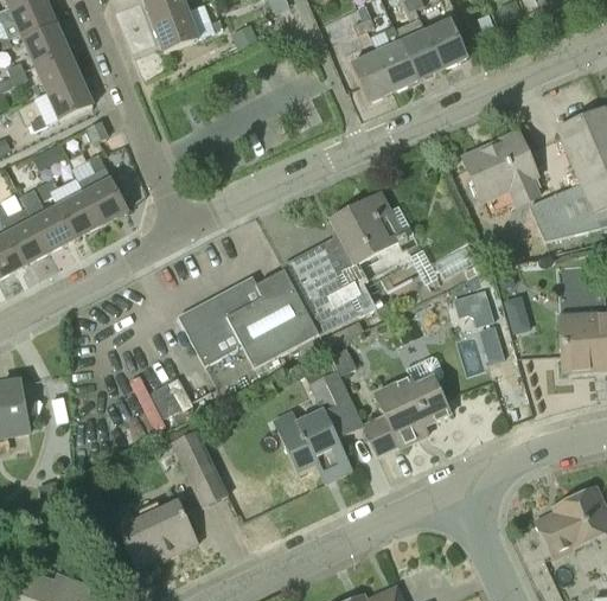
[(2,24),(13,20),(21,39),(55,24),(44,0),(25,0),(8,7),(0,11),(0,20),(2,24)]
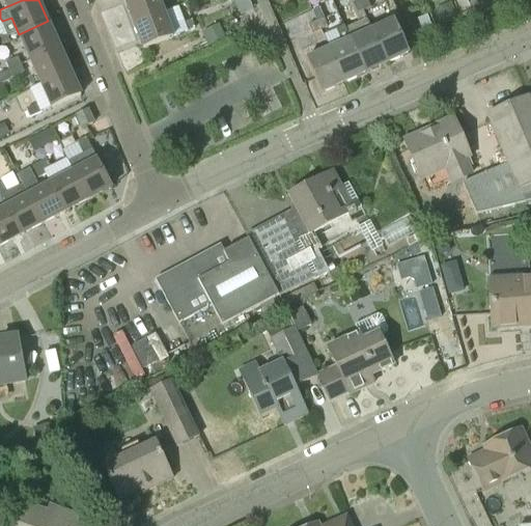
[(126,0),(133,19),(163,7),(160,0),(126,0)]
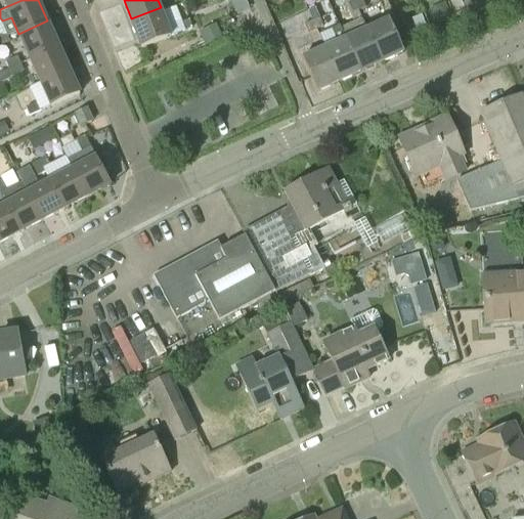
[(440,0),(429,5),(433,15),(448,9),(445,0),(440,0)]
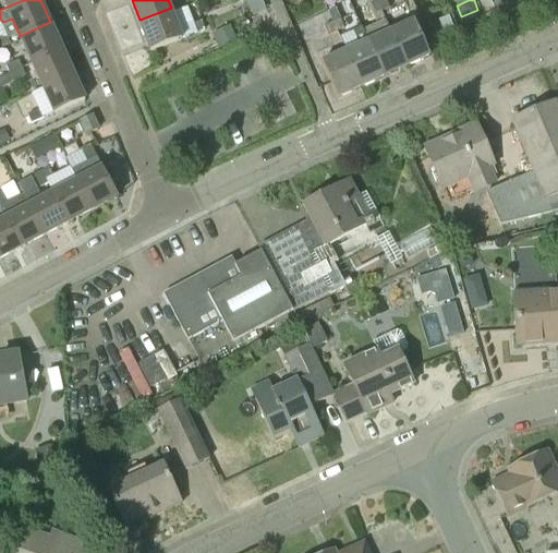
[(340,14),(335,4),(328,8),(332,17),(340,14)]
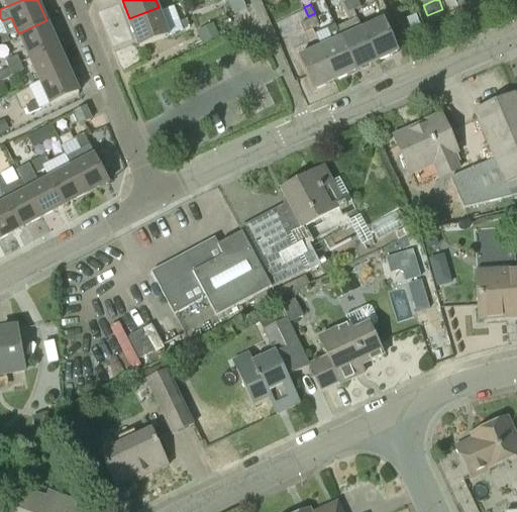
[(138,43),(168,32),(163,19),(159,7),(129,18),(138,43)]
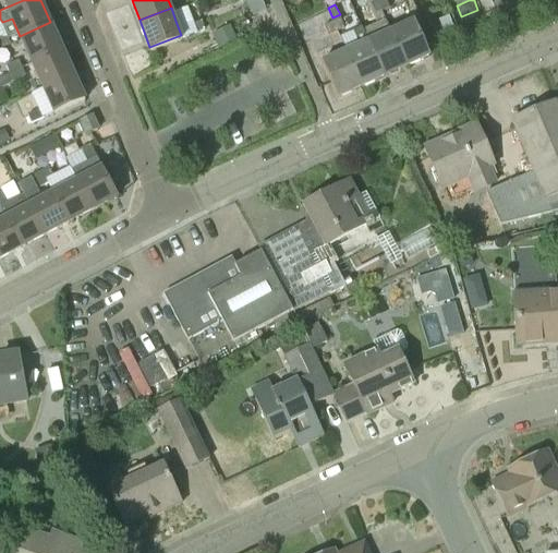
[(438,17),(443,28),(453,24),(448,12),(438,17)]
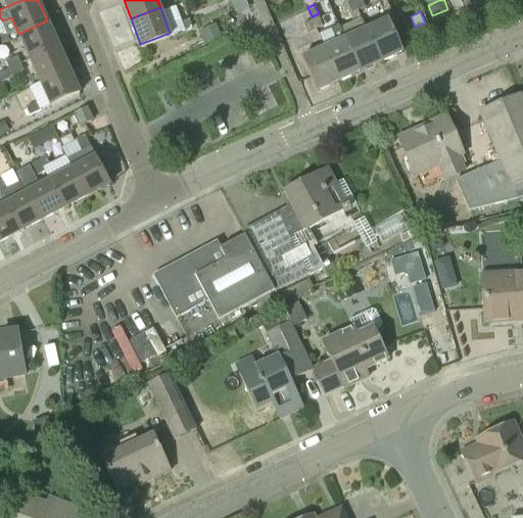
[(322,20),(319,13),(312,16),(311,17),(315,25),(322,20)]
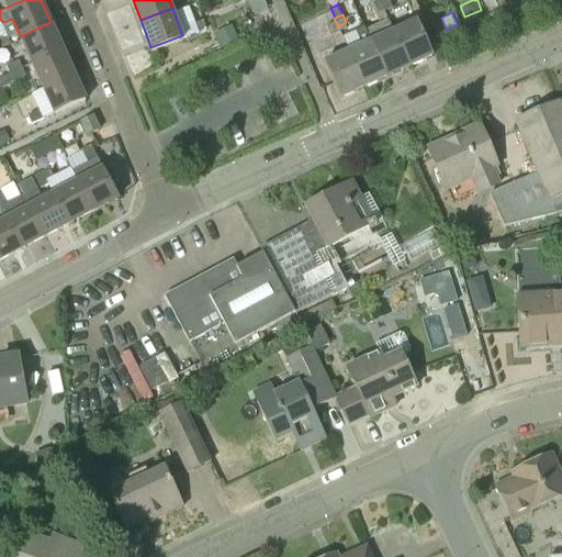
[(409,64),(392,26),(388,15),(366,25),(364,23),(363,23),(386,74),(409,64)]
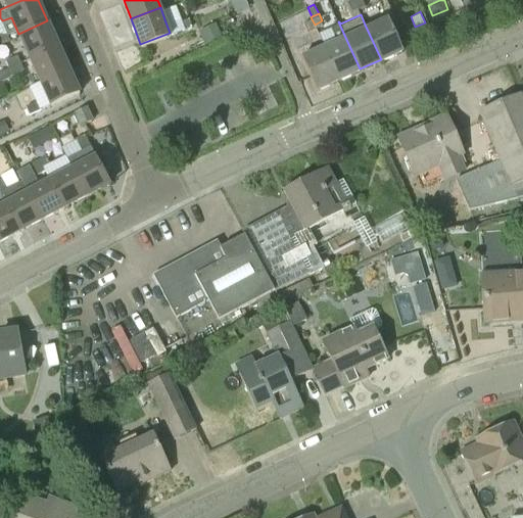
[(365,25),(381,59),(402,49),(387,14),(365,25)]
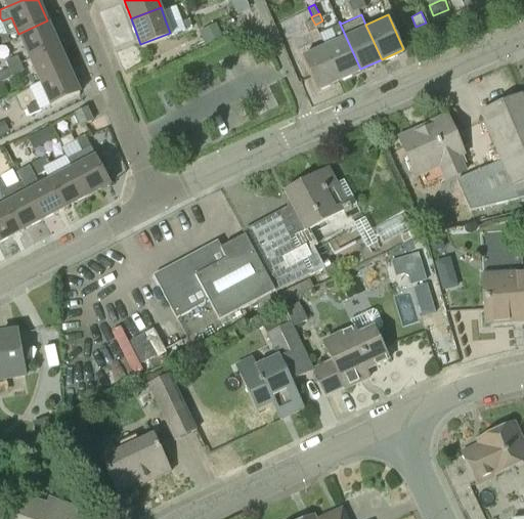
[(192,25),(188,15),(177,19),(180,29),(192,25)]
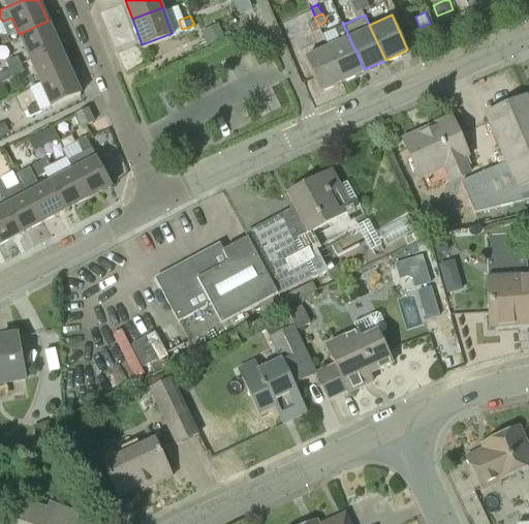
[(308,21),(311,28),(318,25),(314,18),(308,21)]
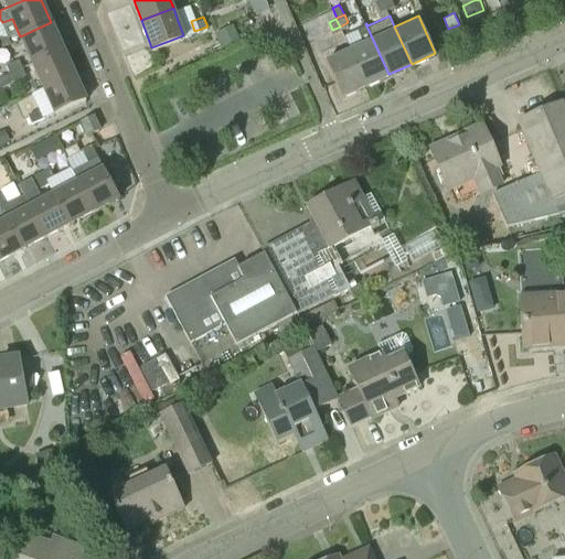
[(232,21),(214,30),(223,46),(240,39),(232,21)]
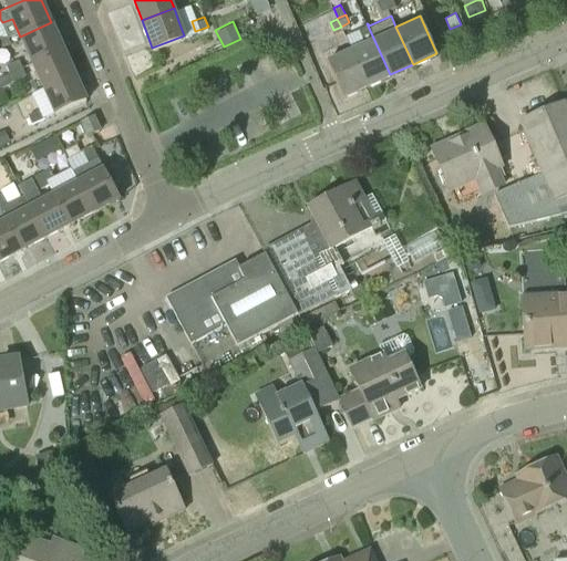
[(31,61),(62,48),(51,22),(20,37),(31,61)]
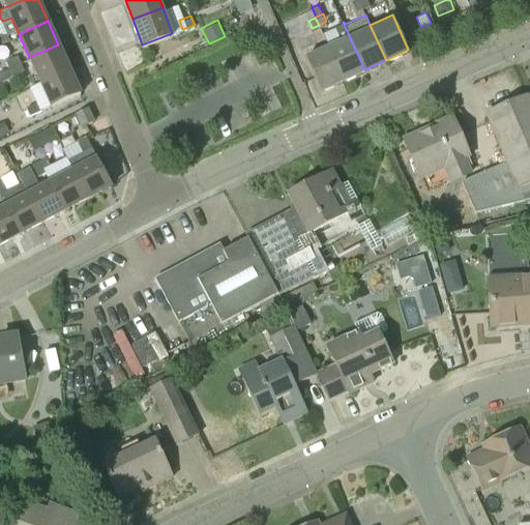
[(343,79),(364,69),(343,22),(334,26),(340,38),(327,44),(343,79)]
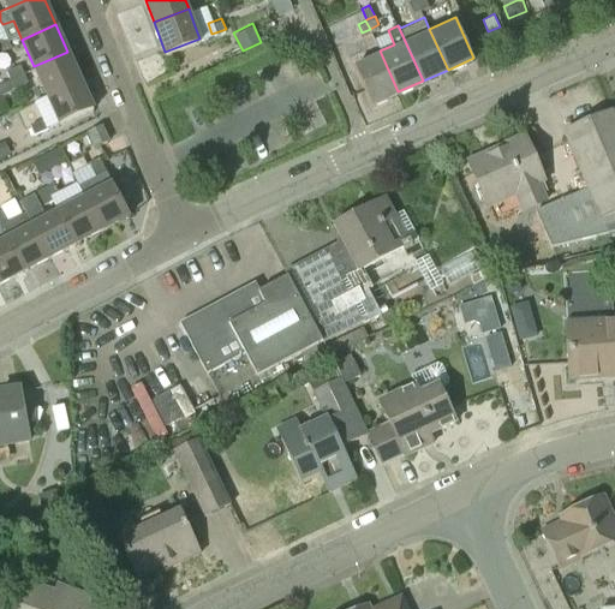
[(9,39),(7,36),(0,36),(0,43),(1,47),(10,42),(9,39)]
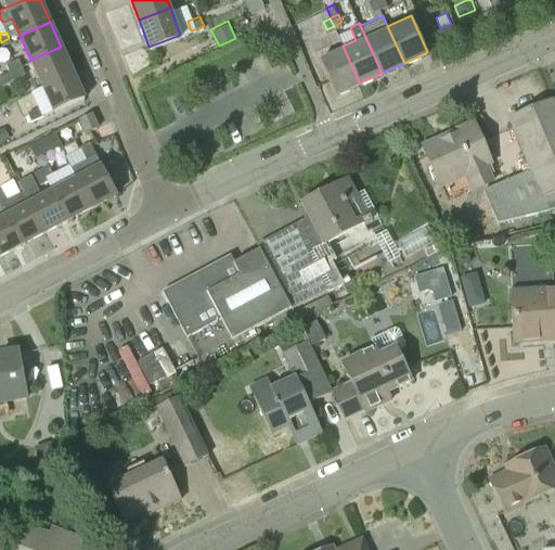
[(335,92),(359,82),(343,46),(319,56),(335,92)]
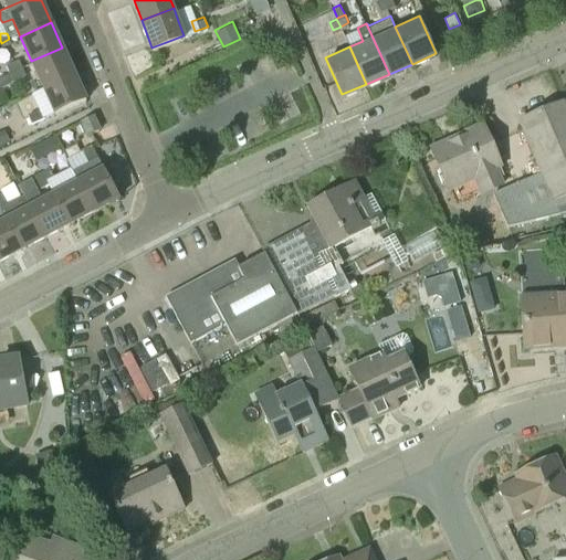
[(42,85),(73,71),(62,48),(31,61),(42,85)]
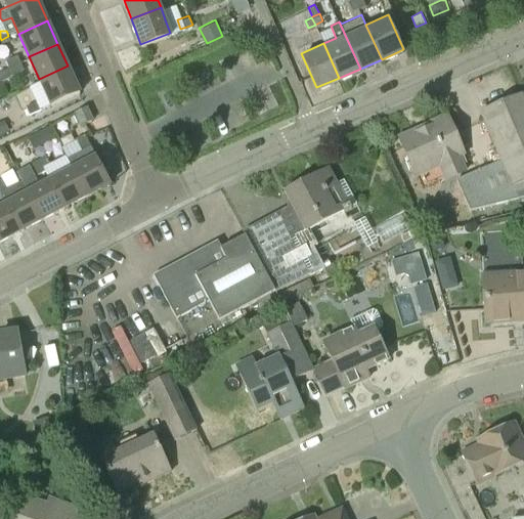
[(9,66),(20,60),(17,52),(5,57),(9,66)]
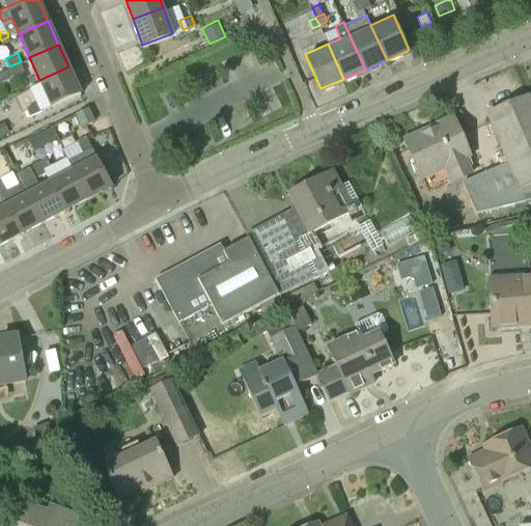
[(12,74),(25,68),(21,61),(9,66),(12,74)]
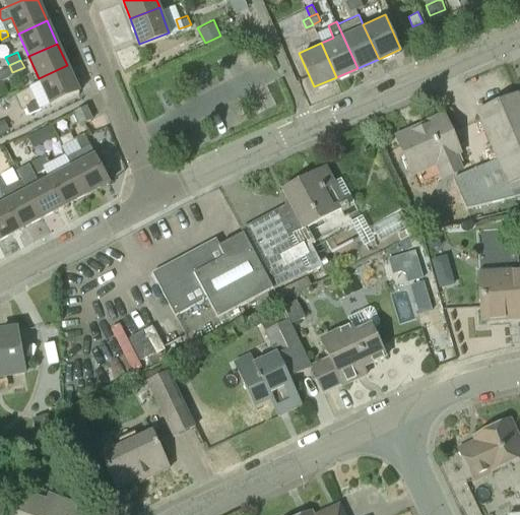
[(67,65),(39,78),(49,102),(50,103),(78,90),(67,65)]
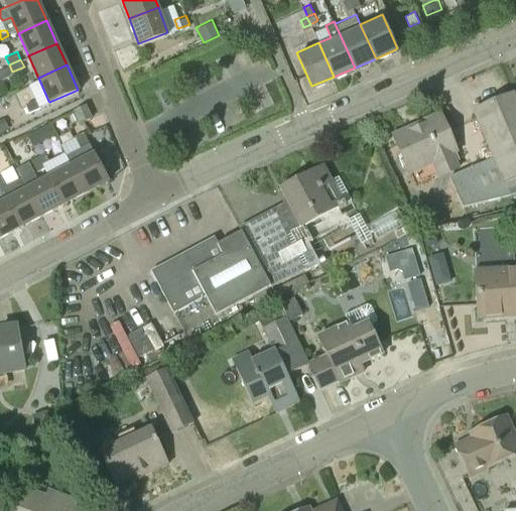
[(515,93),(514,89),(474,106),(494,154),(449,173),(463,203),(515,189),(515,93)]
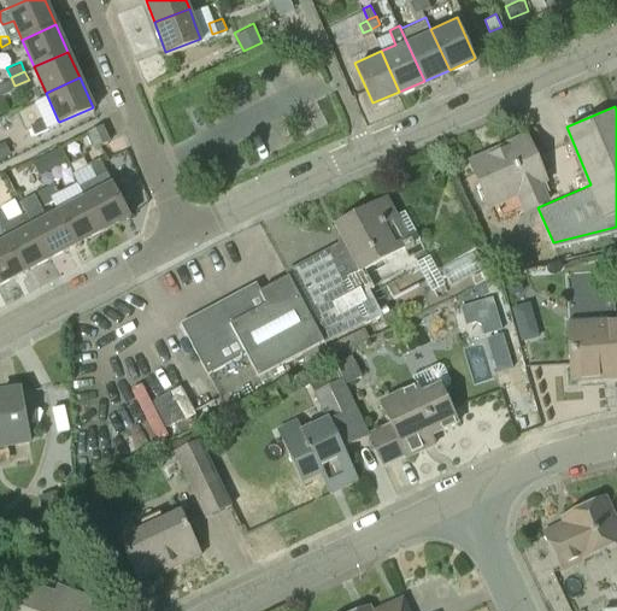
[(34,131),(48,125),(43,117),(30,123),(34,131)]
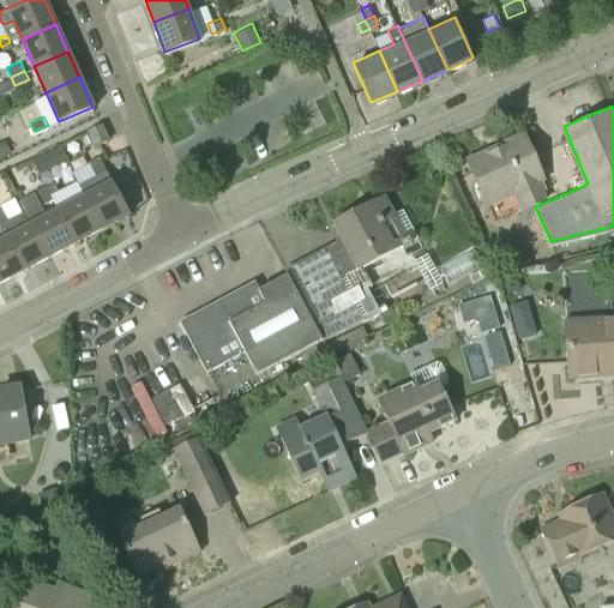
[(95,144),(107,138),(100,122),(86,128),(95,144)]
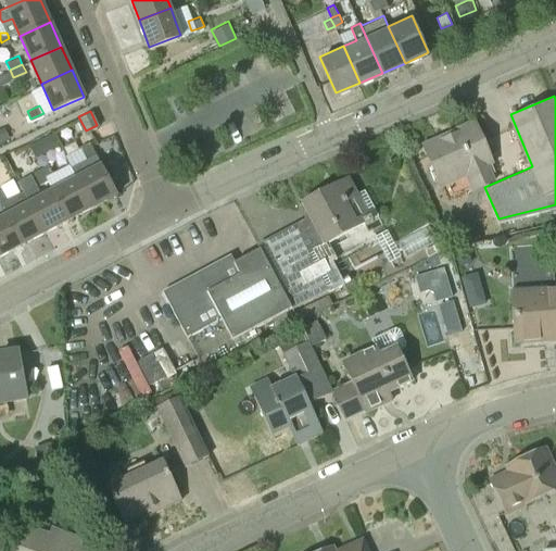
[(79,120),(74,123),(77,129),(83,126),(79,120)]
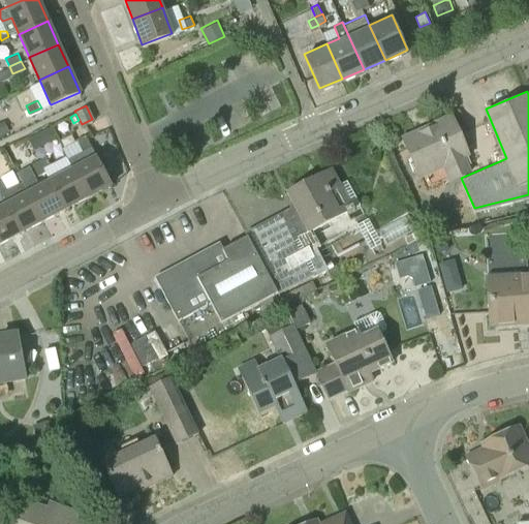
[(3,119),(0,120),(0,135),(9,131),(3,119)]
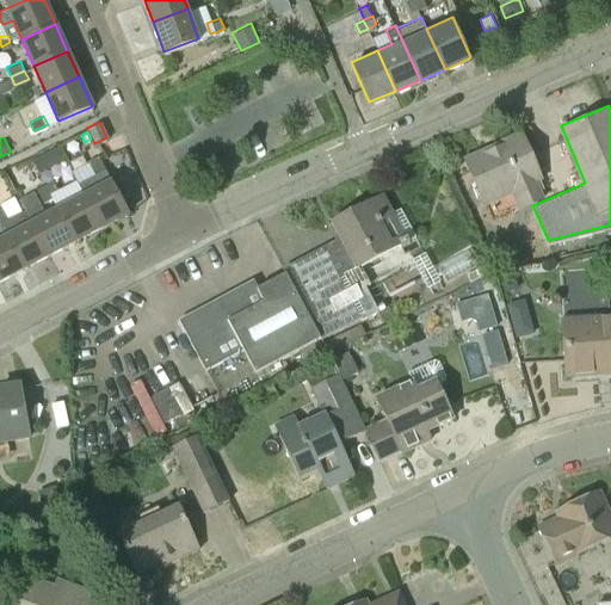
[(539,176),(523,137),(506,146),(504,141),(467,158),(481,191),(499,184),(503,191),(514,186),(522,204),(542,196),(534,178),(539,176)]
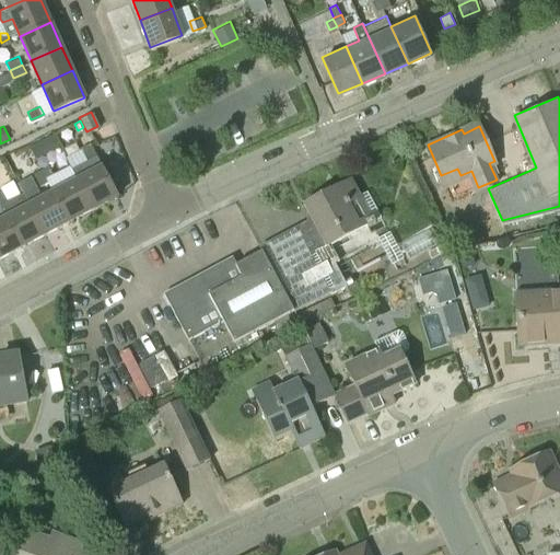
[(36,157),(44,152),(37,140),(30,143),(36,157)]
